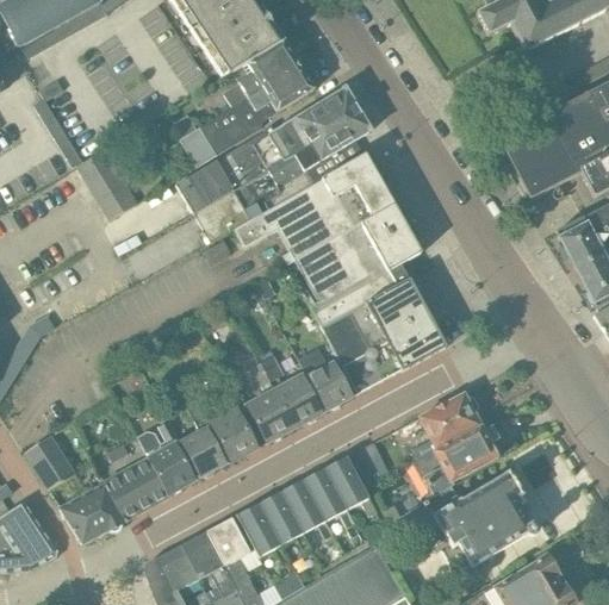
[(2,0),(0,1),(0,7),(10,25),(0,30),(0,35),(8,50),(20,44),(99,0),(72,0),(63,5),(61,0),(2,0)]
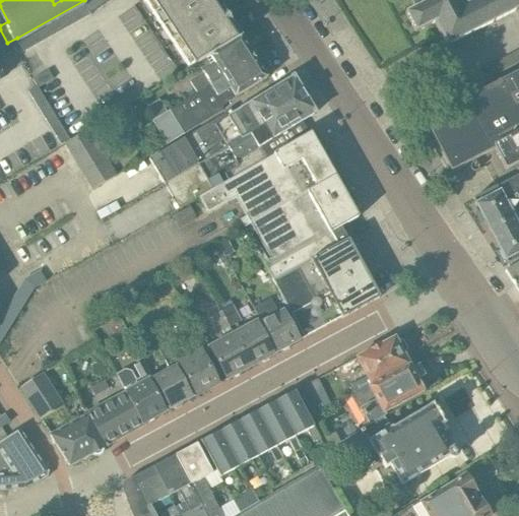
[(88,0),(87,1),(86,2),(91,9),(105,0),(88,0)]
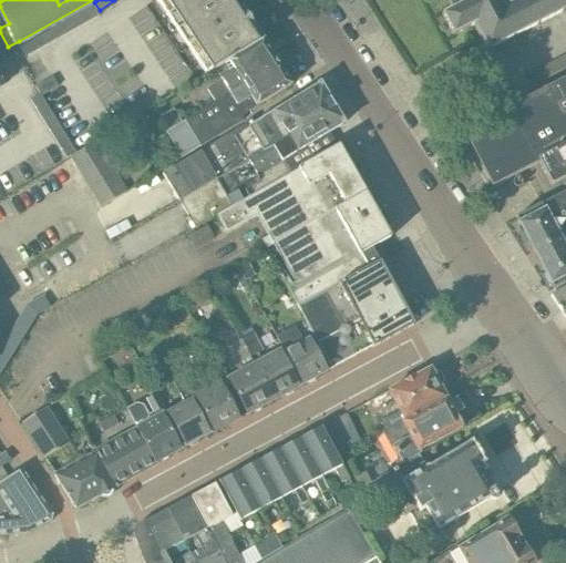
[(167,0),(174,9),(187,0),(167,0)]
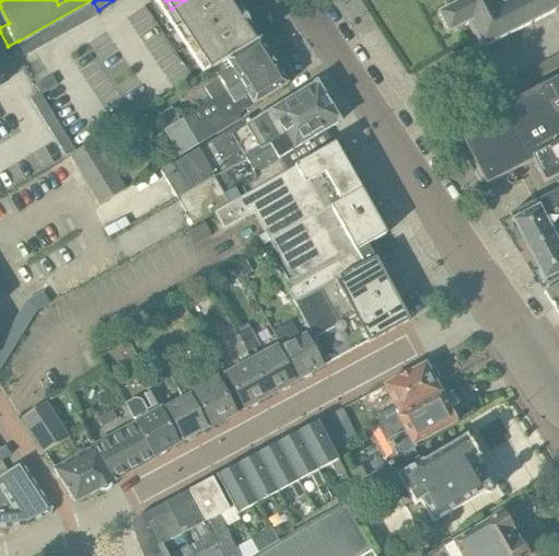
[(185,0),(172,9),(190,38),(241,6),(236,0),(185,0)]
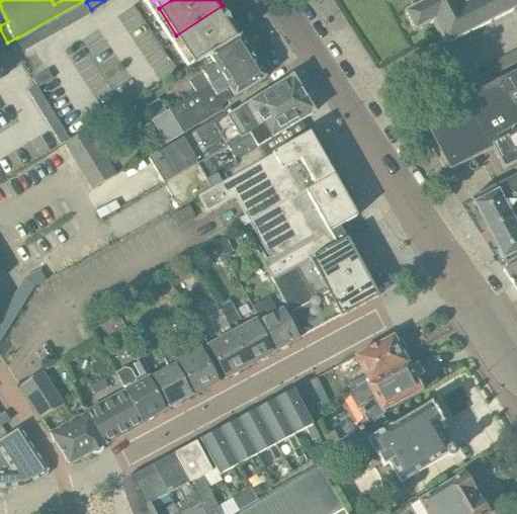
[(413,0),(415,3),(405,8),(415,28),(434,18),(446,43),(516,5),(516,0),(413,0)]
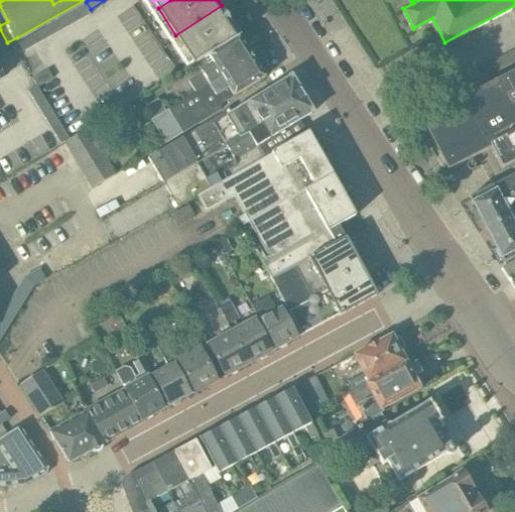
[(86,2),(82,4),(87,12),(91,10),(86,2)]
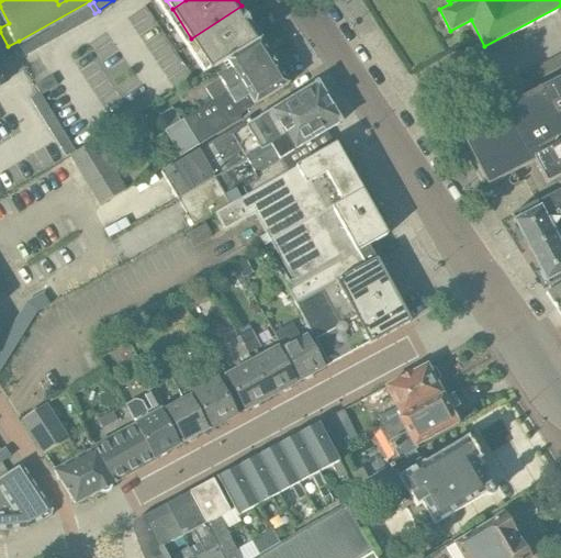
[(89,4),(86,7),(91,15),(94,13),(89,4)]
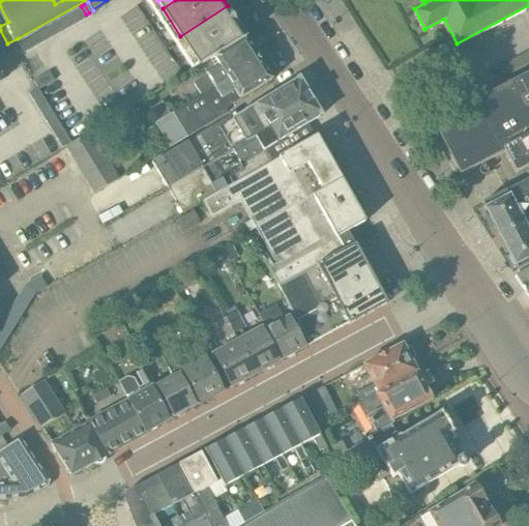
[(246,34),(228,5),(180,36),(199,64),(204,61),(246,34)]
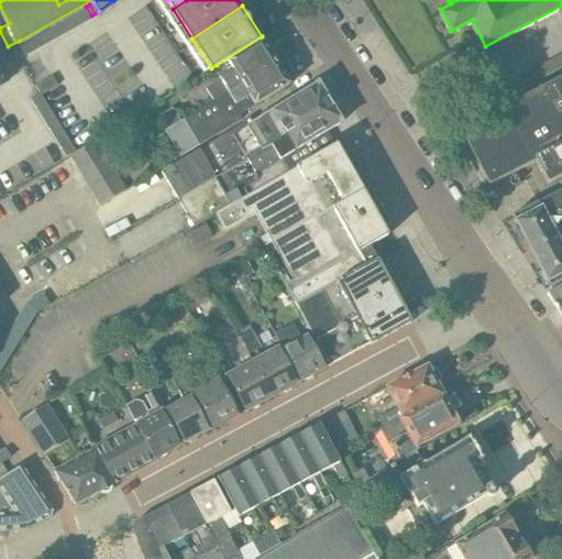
[(86,7),(81,9),(87,18),(91,15),(86,7)]
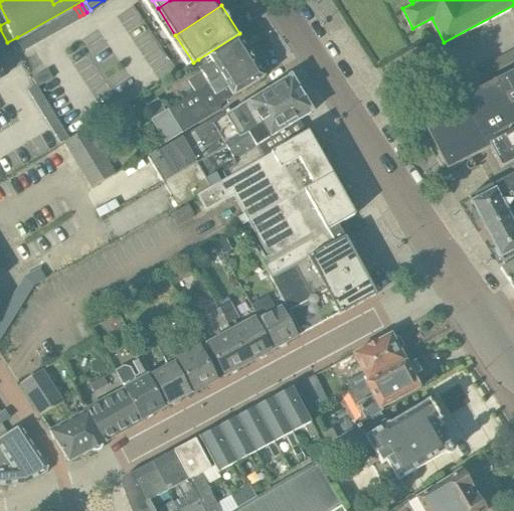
[(74,8),(70,10),(75,18),(79,16),(74,8)]
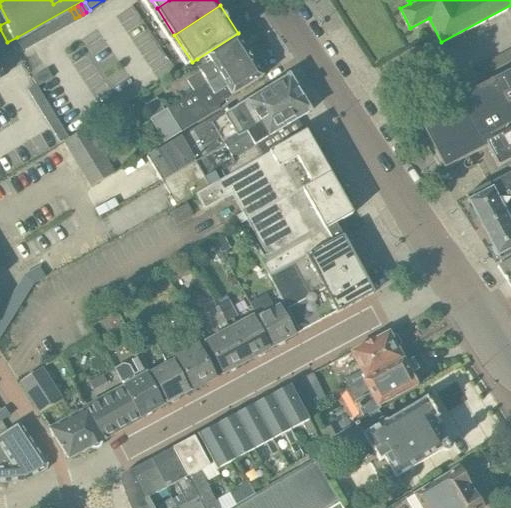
[(70,10),(67,12),(72,21),(75,18),(70,10)]
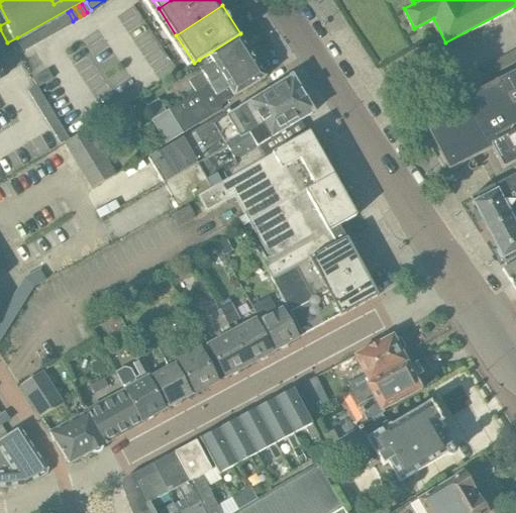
[(68,12),(64,14),(69,23),(73,21),(68,12)]
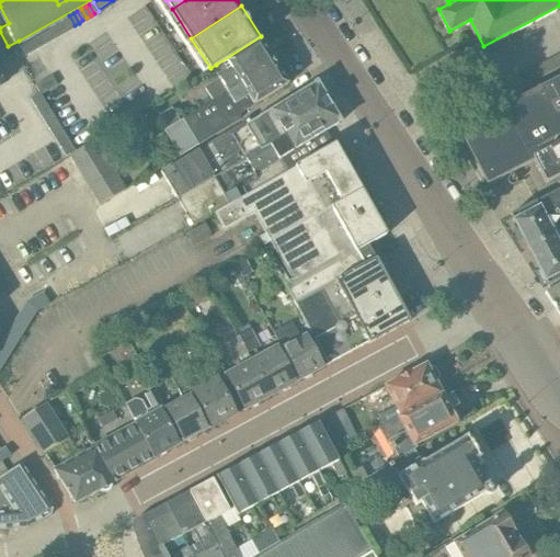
[(69,15),(65,18),(70,27),(75,25),(69,15)]
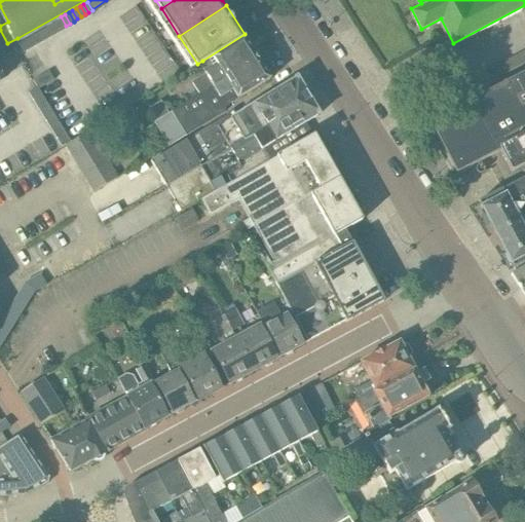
[(61,16),(58,19),(63,28),(66,26),(61,16)]
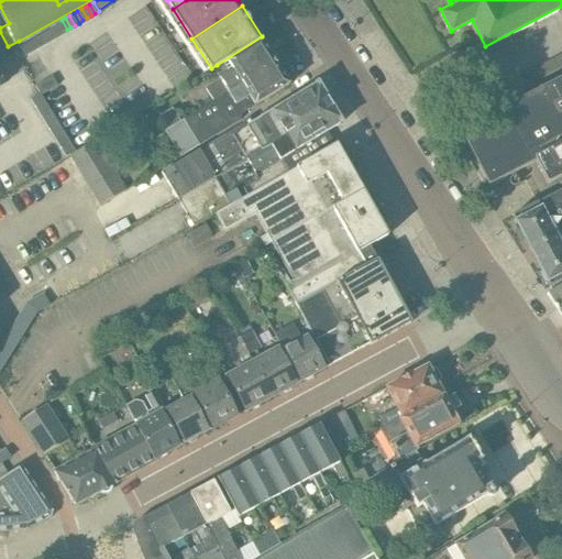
[(62,20),(57,22),(63,32),(67,30),(62,20)]
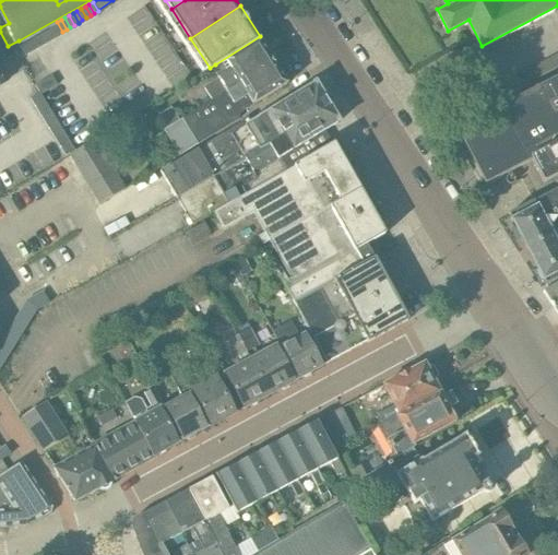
[(57,22),(52,24),(58,34),(62,32),(57,22)]
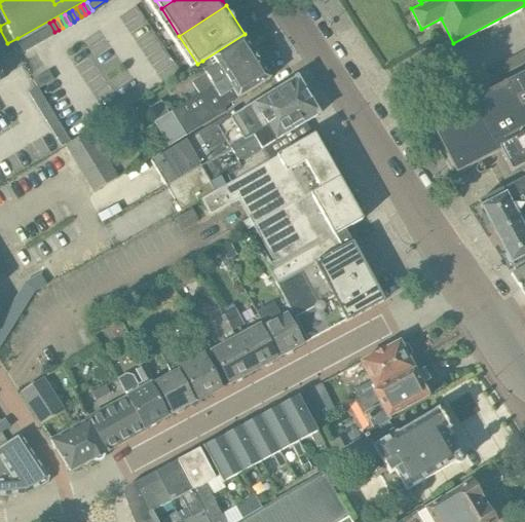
[(49,23),(46,25),(50,34),(54,32),(49,23)]
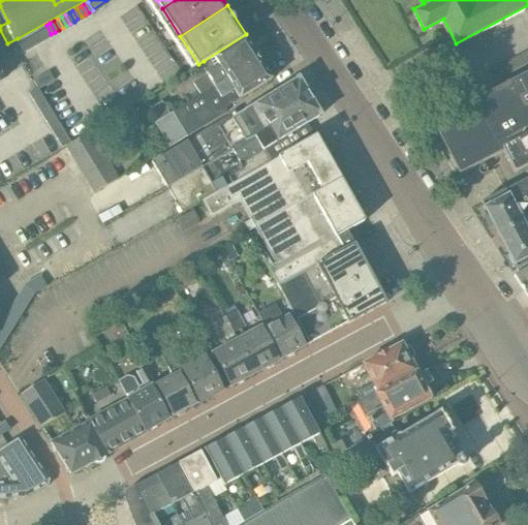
[(47,25),(42,27),(48,36),(51,34),(47,25)]
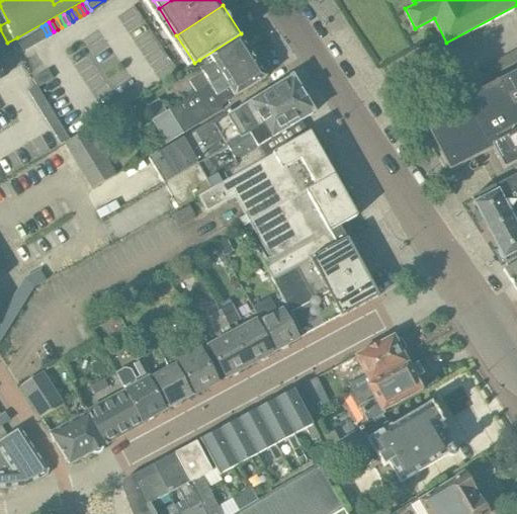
[(41,26),(37,28),(42,37),(47,35),(41,26)]
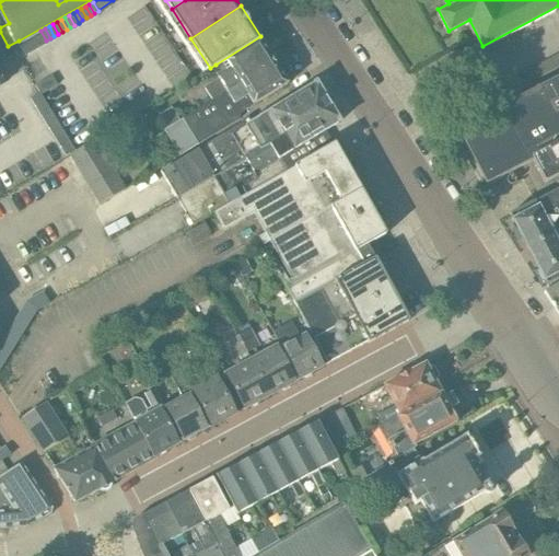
[(41,31),(37,33),(42,43),(46,41),(41,31)]
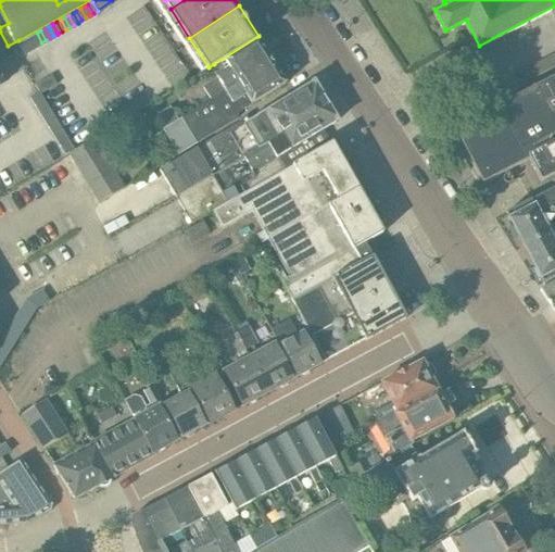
[(37,33),(33,36),(38,45),(41,42),(37,33)]
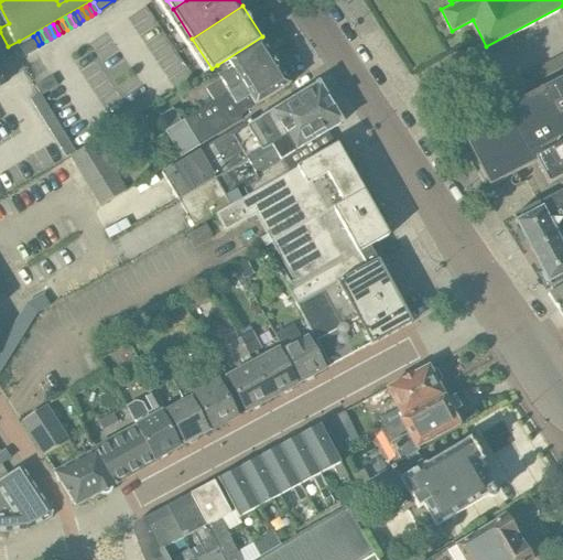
[(33,36),(29,39),(34,47),(39,45),(33,36)]
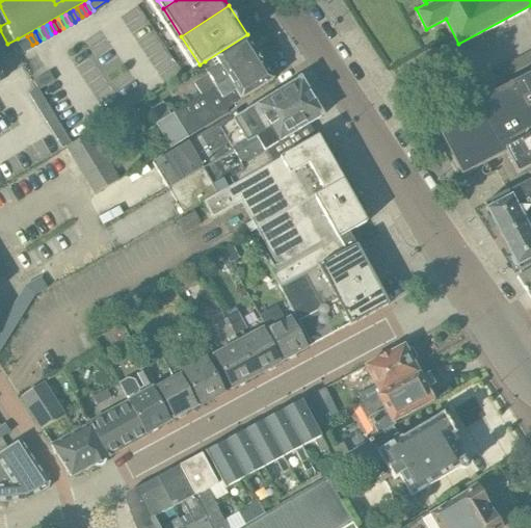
[(203,91),(261,55),(247,34),(205,61),(210,71),(195,79),(203,91)]
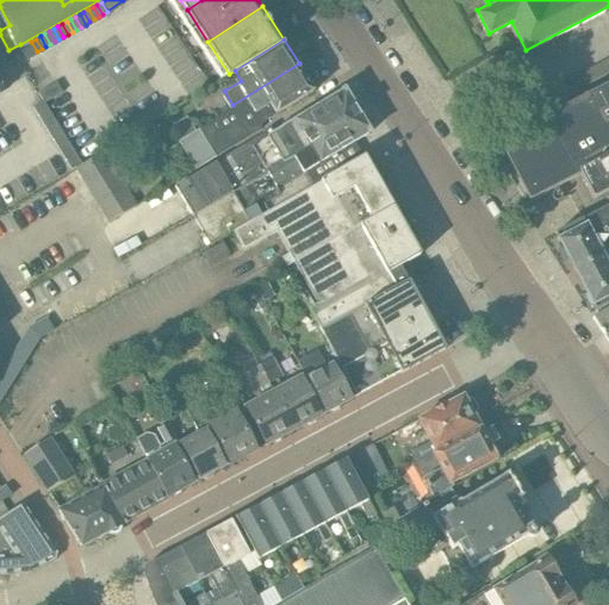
[(31,42),(28,44),(32,54),(37,51),(31,42)]
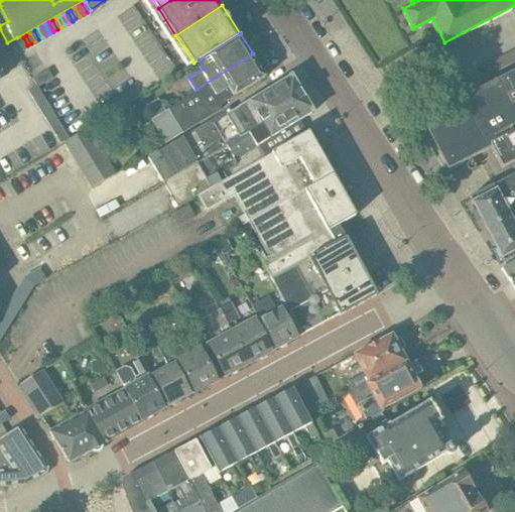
[(23,37),(19,39),(24,47),(27,45),(23,37)]
